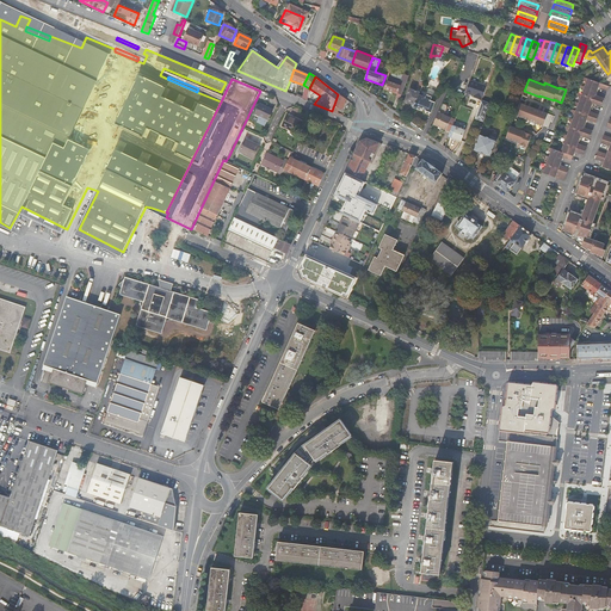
[(608,92),(609,87),(585,79),(584,82),(582,82),(581,86),(581,87),(581,91),(579,90),(578,93),(579,94),(578,99),(576,98),(575,102),(576,103),(575,106),(573,106),(572,110),(573,111),(572,115),(571,115),(569,117),(571,119),(569,123),(567,123),(566,125),(567,128),(566,131),(565,131),(563,134),(565,136),(563,140),(561,139),(561,141),(561,143),(559,150),(556,153),(555,155),(549,153),(548,156),(549,158),(548,161),(545,161),(544,165),(545,166),(544,170),(542,170),(541,173),(555,178),(556,174),(566,177),(568,170),(560,166),(562,158),(572,161),(574,153),(584,156),(586,148),(578,144),(580,137),(590,140),(592,131),(584,129),(587,121),(596,124),(598,116),(590,112),(593,104),(602,107),(605,99),(596,96),(598,88),(608,92)]
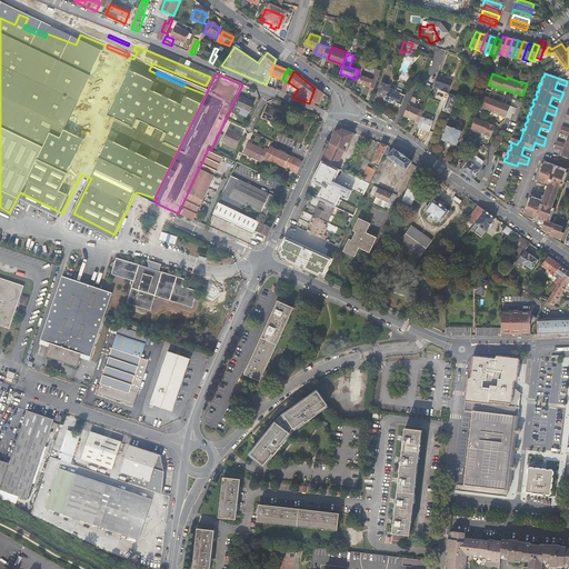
[(353,88),(369,93),(373,80),(370,79),(369,80),(358,76),(353,88)]
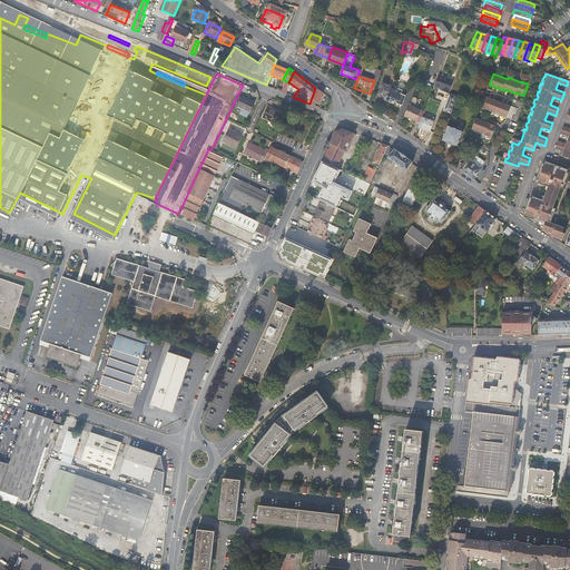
[(277,84),(274,88),(284,92),(286,87),(277,84)]
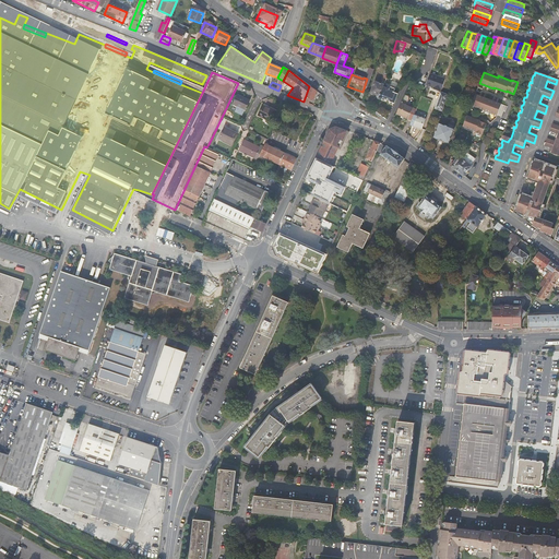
[(316,91),(309,86),(304,102),(307,103),(309,96),(312,97),(316,91)]
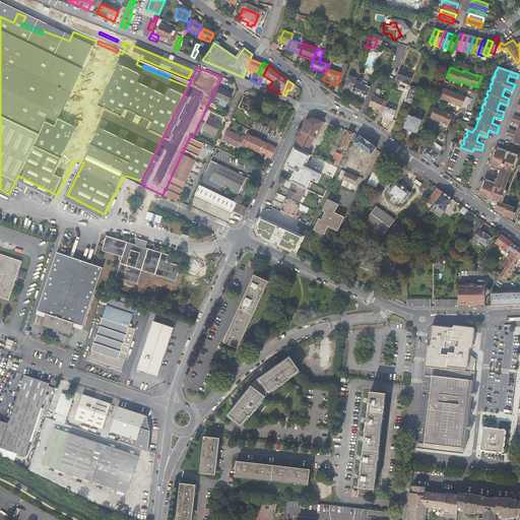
[(348,93),(351,84),(344,81),(341,90),(348,93)]
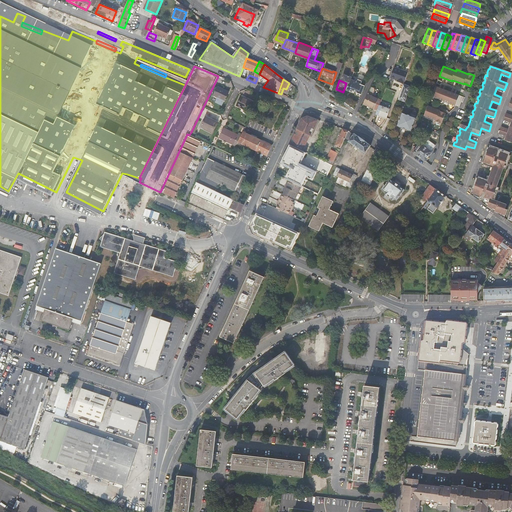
[(343,92),(342,93),(357,99),(361,88),(346,83),(343,92)]
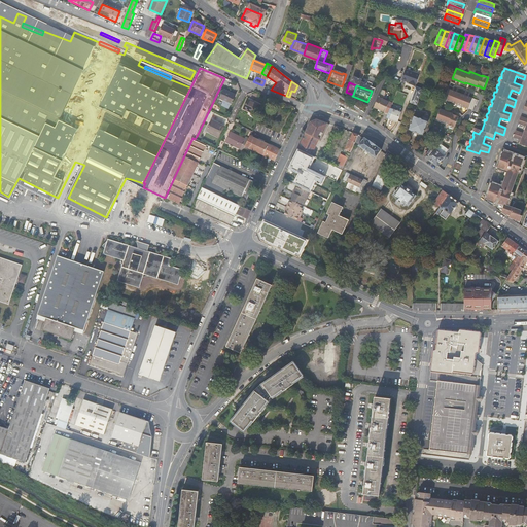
[(416,88),(410,102),(416,104),(422,90),(418,88),(416,88)]
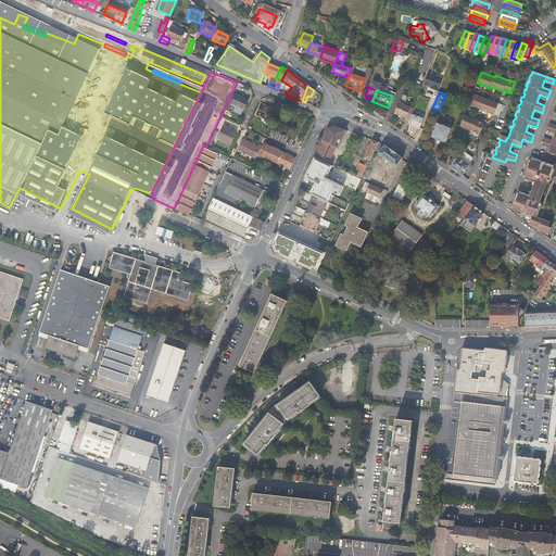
[(468,104),(494,114),(498,103),(472,93),(468,104)]
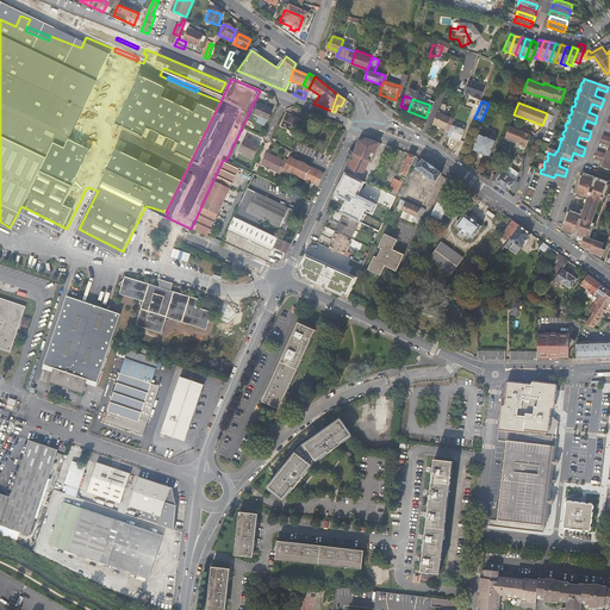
[(271,113),(259,107),(250,124),(263,130),(271,113)]
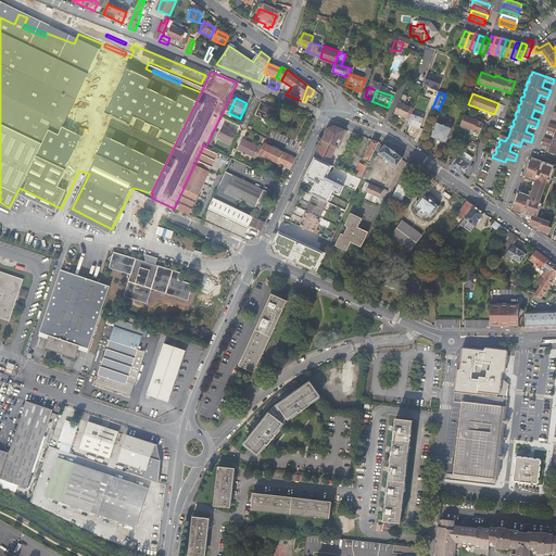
[(402,124),(405,125),(408,115),(397,111),(401,103),(397,101),(390,119),(401,124),(402,124)]
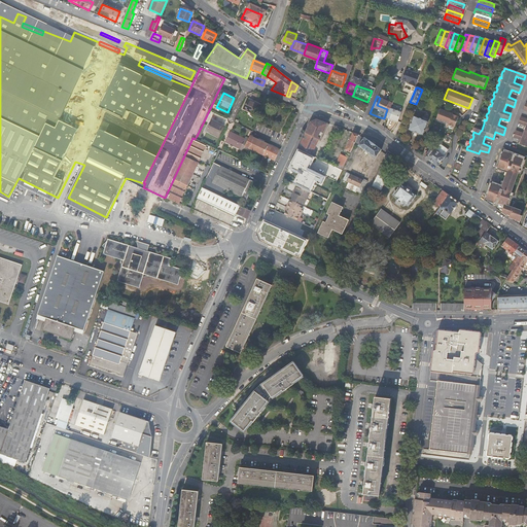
[(259,108),(247,103),(242,112),(255,118),(259,108)]
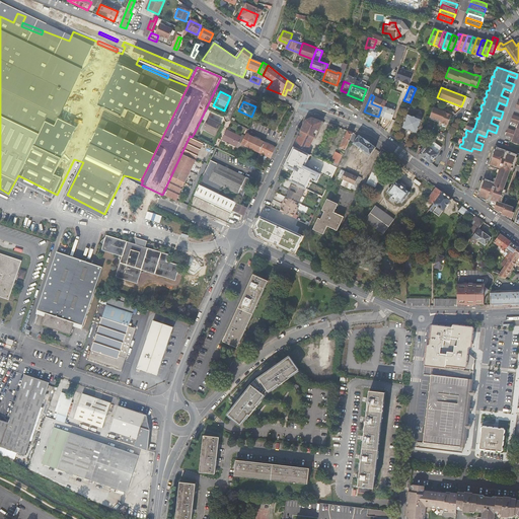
[(508,129),(505,136),(513,139),(512,143),(518,145),(518,101),(515,108),(518,109),(518,118),(513,116),(510,123),(518,126),(515,132),(508,129)]
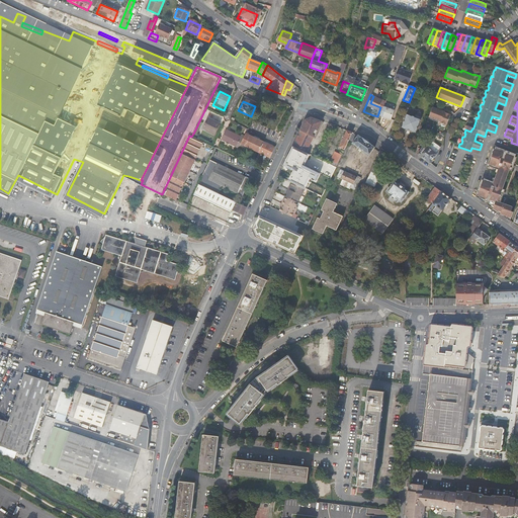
[(380,116),(392,120),(395,112),(383,107),(380,116)]
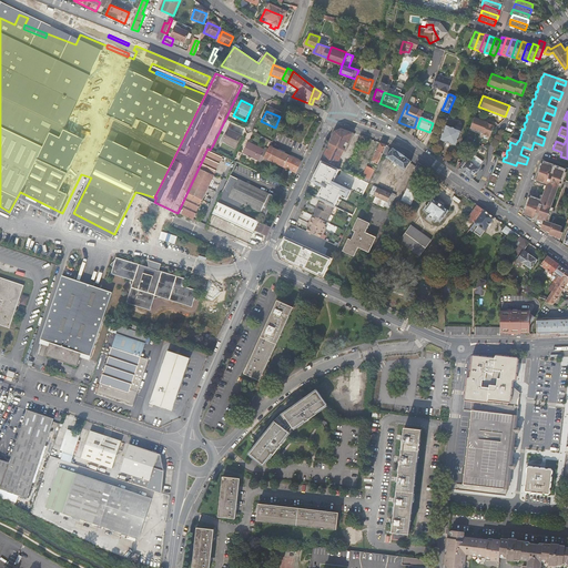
[(487,123),(487,122),(475,118),(470,129),(484,133),(483,134),(492,138),(496,127),(487,123)]
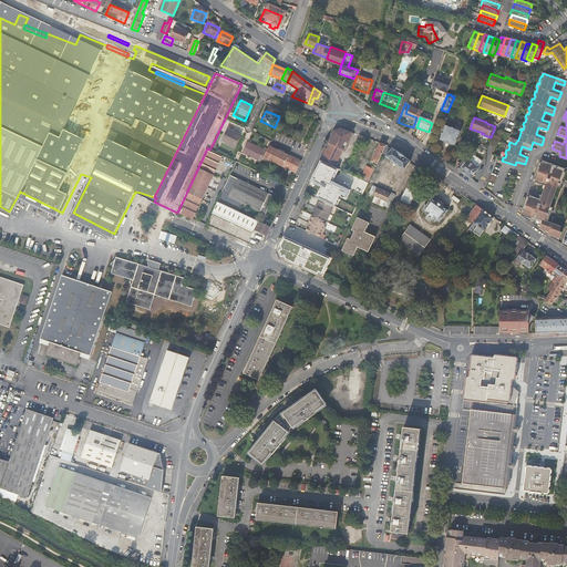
[(445,125),(440,140),(455,145),(462,129),(461,127),(456,125),(454,126),(453,129),(445,125)]
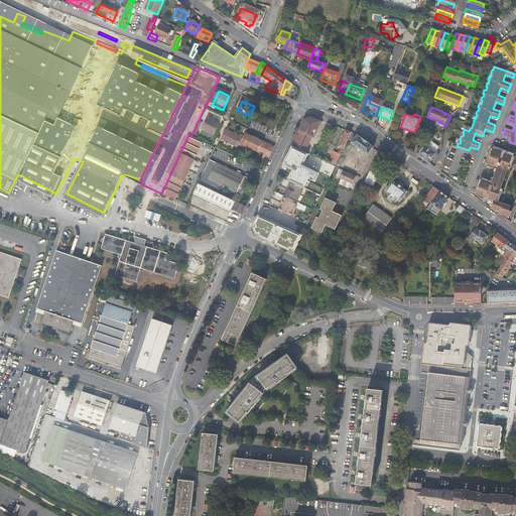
[(291,146),(305,153),(321,121),(318,120),(310,117),(304,119),(291,146)]
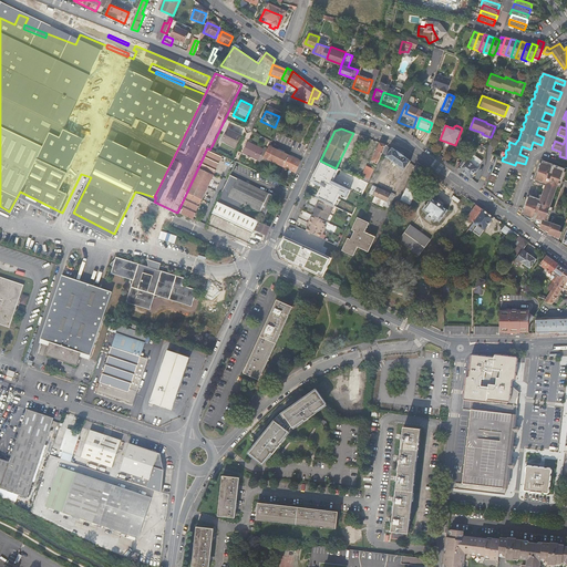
[(235,147),(240,136),(228,130),(223,142),(235,147)]
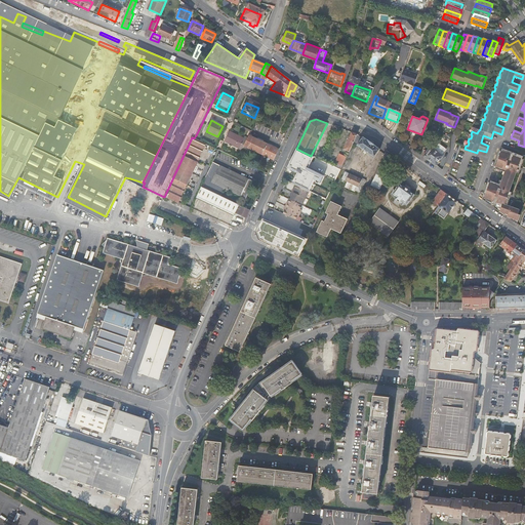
[(244,147),(247,139),(244,137),(243,139),(230,132),(225,142),(238,149),(237,153),(240,154),(244,147)]
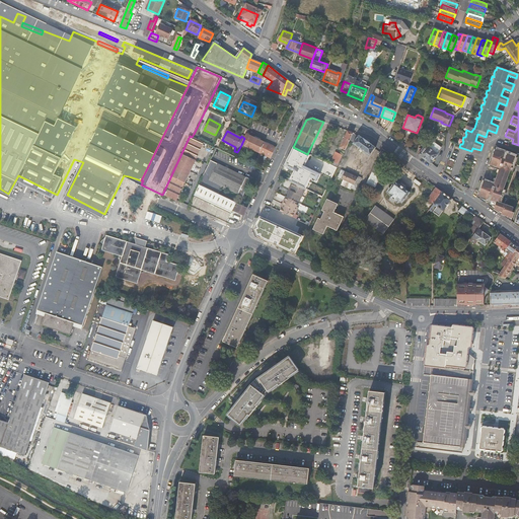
[(353,133),(348,131),(340,148),(345,150),(349,141),(353,133)]
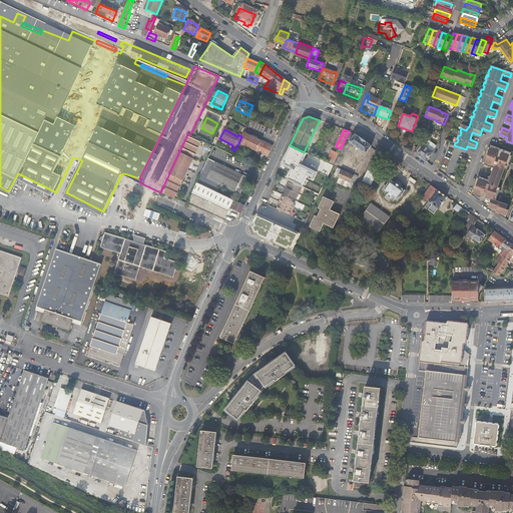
[(349,141),(354,134),(349,131),(345,139),(349,141)]
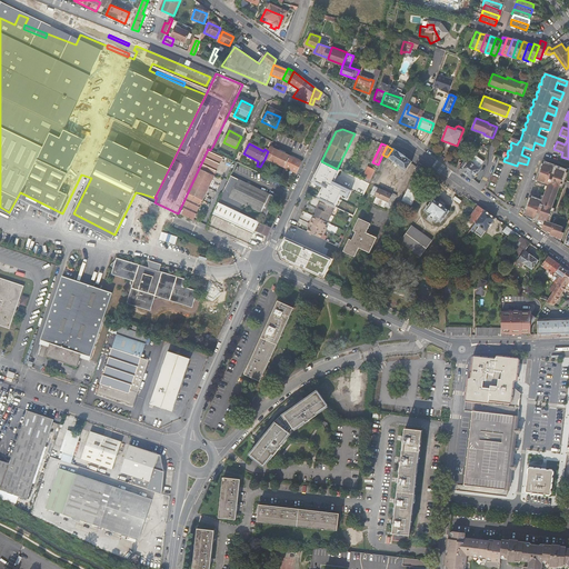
[(293,172),(299,161),(270,147),(268,151),(265,159),(293,172)]
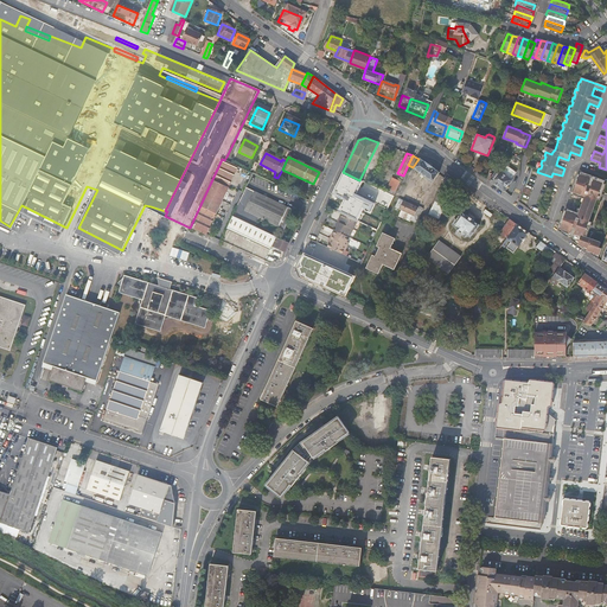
[(224,160),(222,159),(190,228),(206,235),(238,166),(230,163),(224,160)]
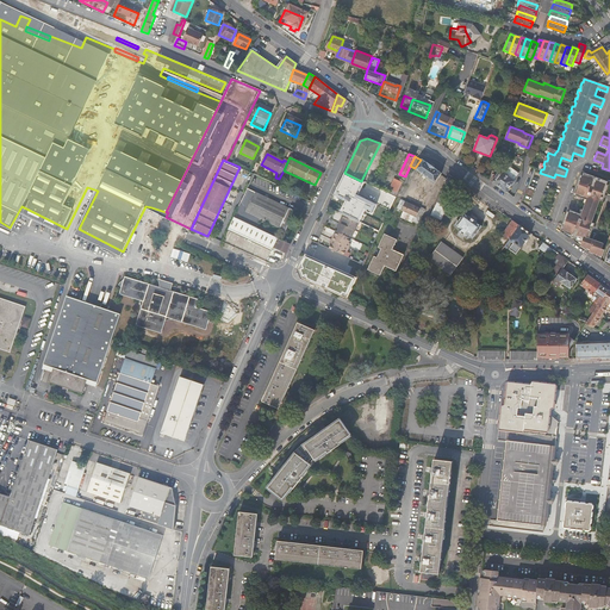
[(441,175),(441,174),(433,167),(422,160),(421,160),(415,168),(415,169),(434,184),(441,175)]
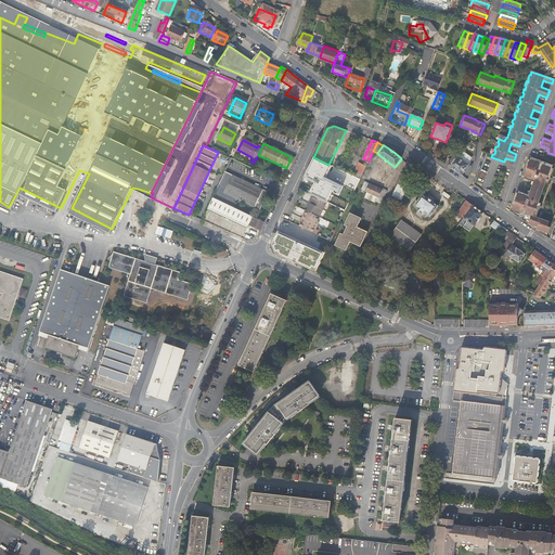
[(454,170),(461,176),(467,166),(467,165),(472,158),(461,150),(455,157),(454,156),(448,166),(454,170)]
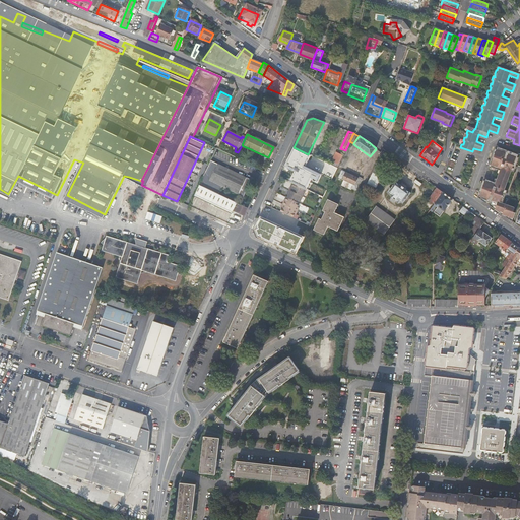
[(308,154),(294,147),(290,153),(284,167),(295,171),(289,182),(294,184),(305,189),(307,190),(312,179),(318,182),(321,175),(306,167),(308,161),(311,155),(308,154)]
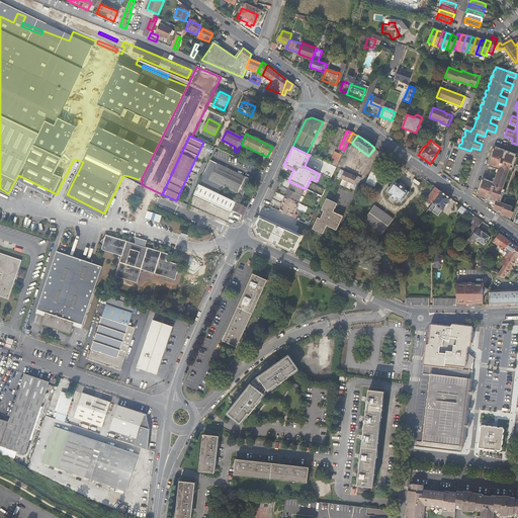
[(476,196),(507,219),(510,212),(512,206),(500,202),(505,189),(503,188),(509,170),(512,170),(516,158),(515,158),(516,155),(494,147),(488,164),(490,164),(489,166),(498,170),(494,182),(485,178),(484,180),(483,179),(476,196)]
